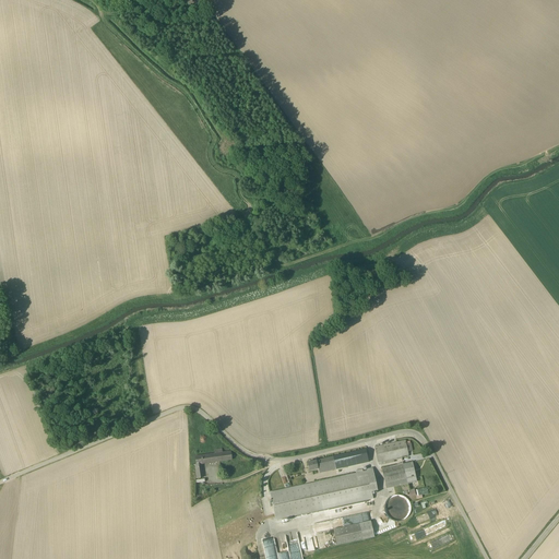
[(375,448),(378,465),(394,462),(396,461),(396,459),(408,455),(407,452),(412,451),(411,443),(406,444),(405,441),(375,448)]
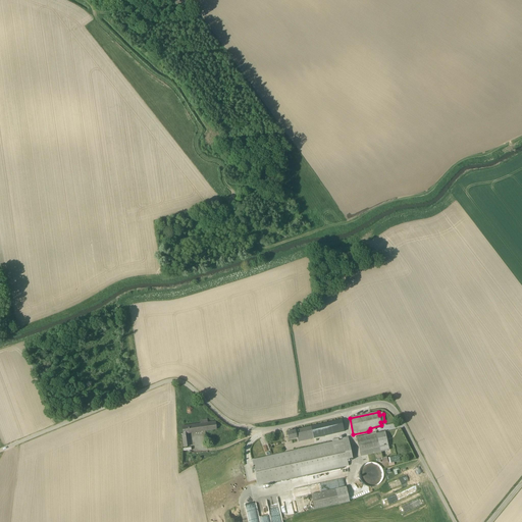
[(216,429),(214,422),(207,423),(207,419),(200,420),(200,423),(181,426),(183,433),(179,434),(180,448),(189,447),(188,434),(216,429)]
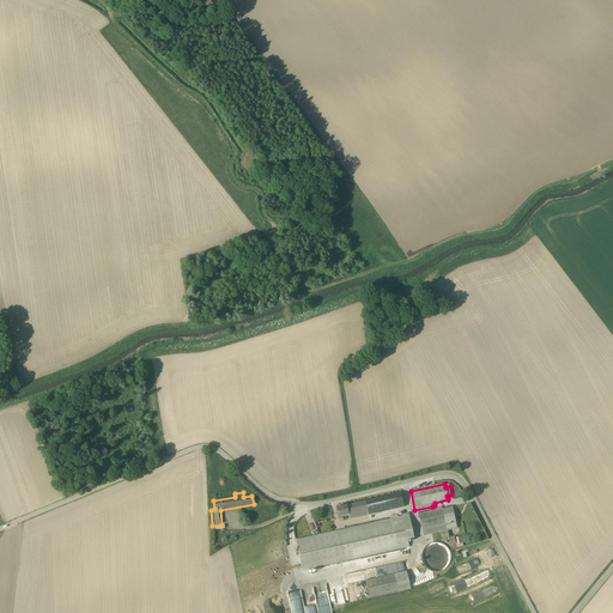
[(350,520),(402,508),(400,493),(337,508),(339,517),(349,515),(350,520)]
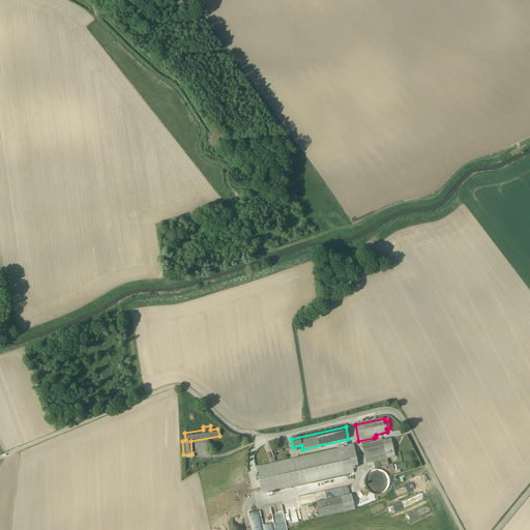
[(381,441),(381,439),(378,440),(378,441),(361,444),(365,464),(385,459),(381,441)]
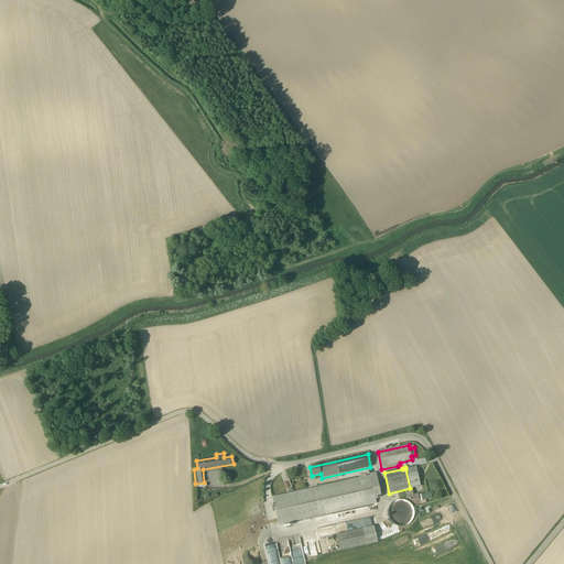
[(420,487),(415,467),(405,469),(410,488),(420,487)]
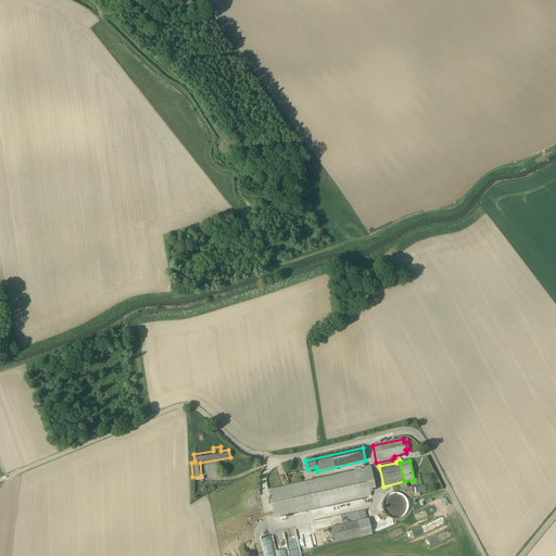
[(376,489),(370,467),(267,490),(274,518),(323,507),(320,501),(326,500),(376,489)]
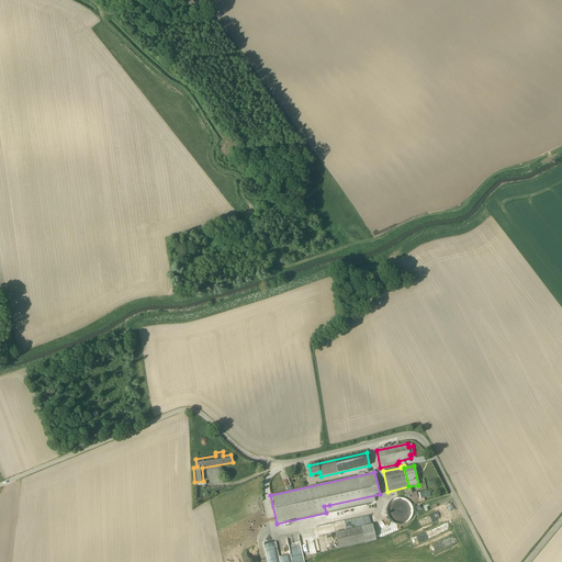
[(418,501),(424,501),(424,497),(428,496),(428,491),(417,492),(418,501)]
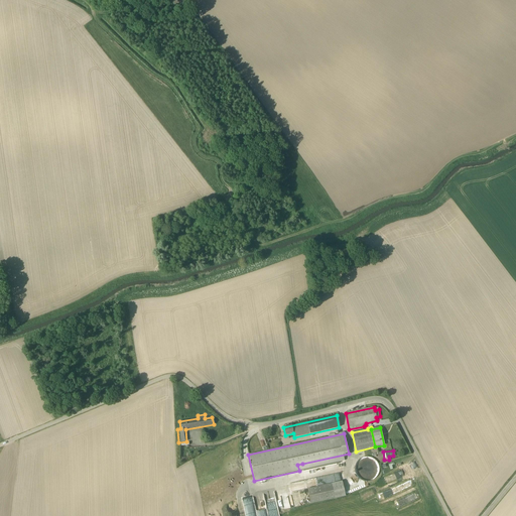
[(419,470),(410,475),(417,487),(426,482),(419,470)]
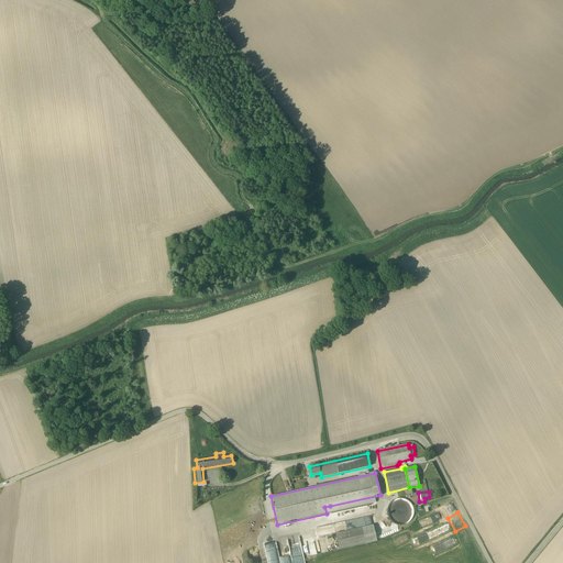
[(278,561),(320,554),(317,537),(335,533),(334,526),(290,532),(289,527),(285,528),(284,525),(278,525),(282,547),(284,545),(284,549),(277,550),(278,561)]
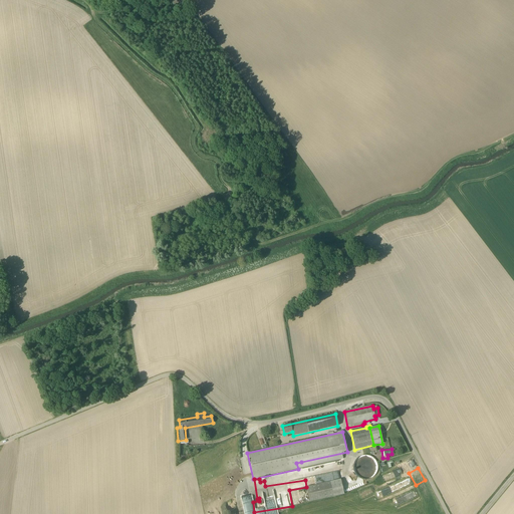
[(340,480),(306,487),(309,502),(344,494),(340,480)]
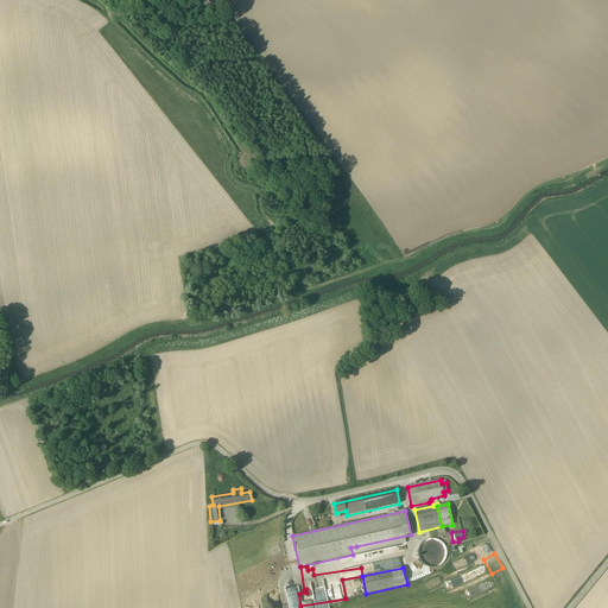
[(495,580),(505,576),(502,570),(493,572),(495,580)]
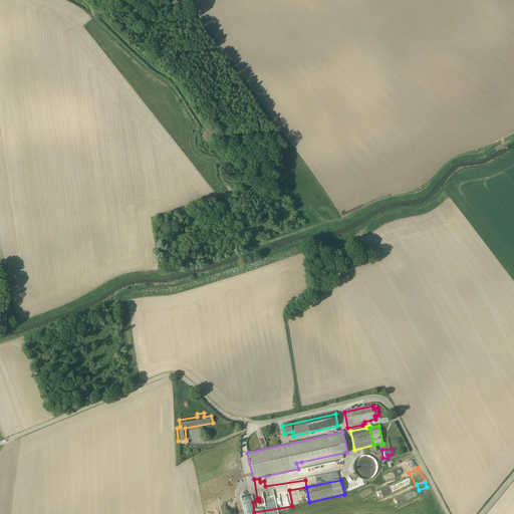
All buildings are outlined.
